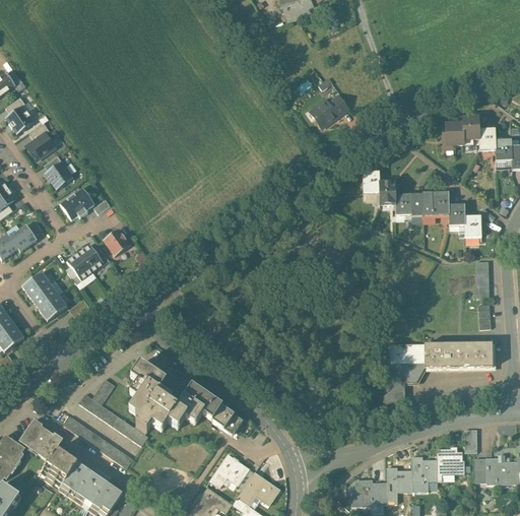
[(279,0),(285,15),(313,4),(311,0),(279,0)]
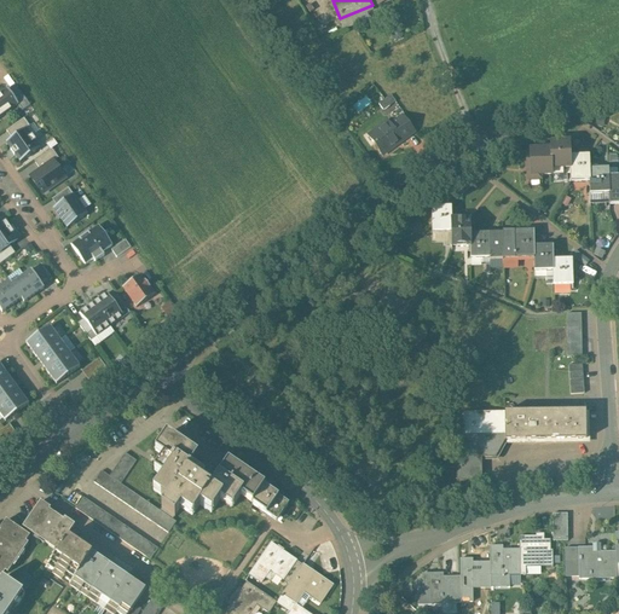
[(0,116),(21,103),(9,87),(0,92),(0,116)]
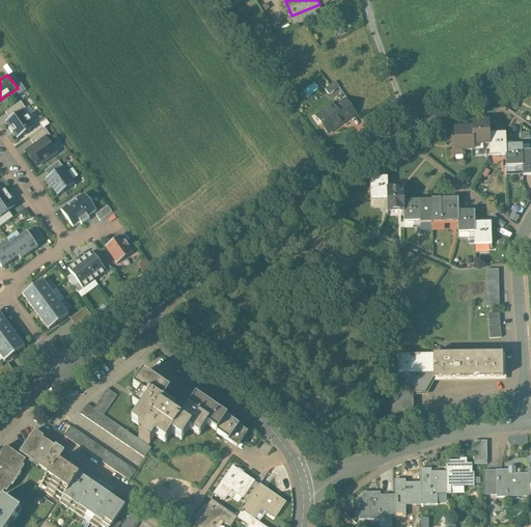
[(329,91),(340,83),(336,77),(325,85),(329,91)]
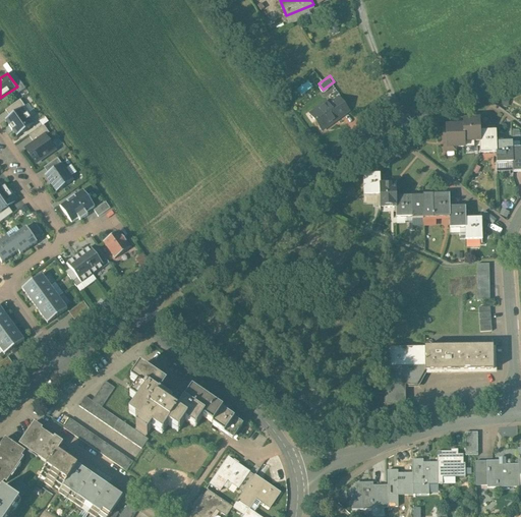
[(338,95),(328,102),(326,99),(313,108),(317,114),(314,117),(322,127),(348,108),(338,95)]
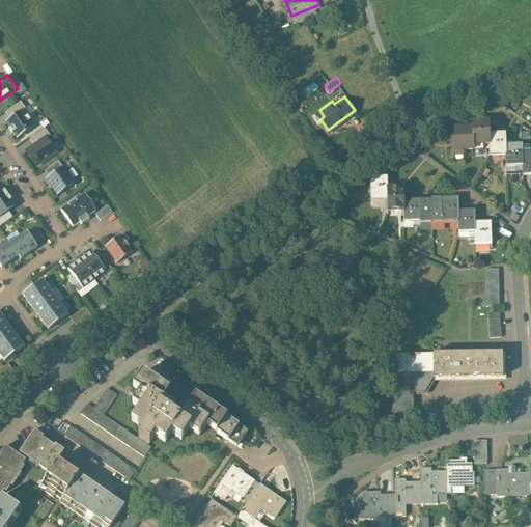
[(21,99),(5,109),(9,115),(22,107),(23,108),(25,106),(21,99)]
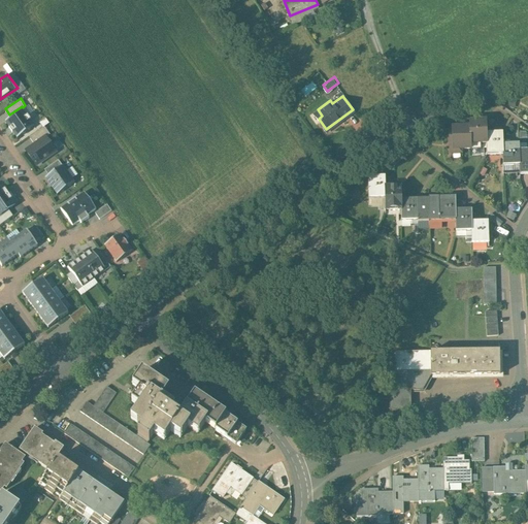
[(9,115),(5,119),(9,125),(8,125),(11,130),(12,129),(17,135),(34,124),(30,117),(27,112),(23,107),(22,106),(9,115)]
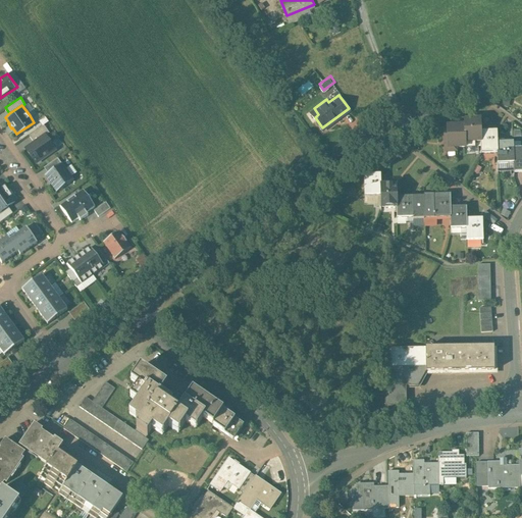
[(45,114),(39,118),(42,123),(44,122),(49,119),(45,114)]
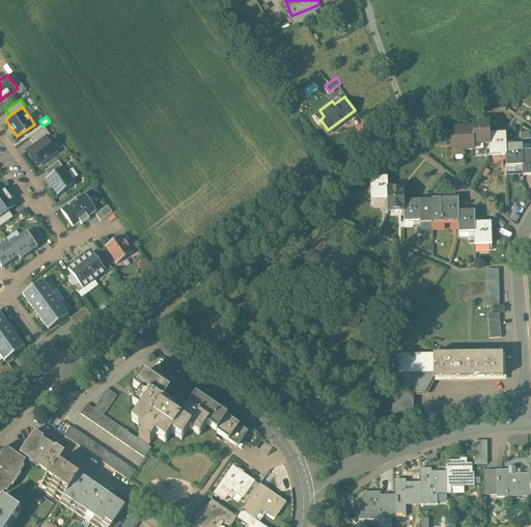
[(488,118),(472,119),(472,125),(473,141),(490,140),(490,131),(488,118)]
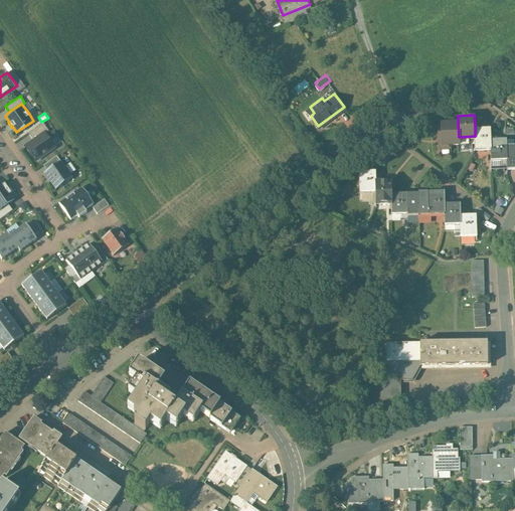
[(41,122),(28,131),(33,139),(44,131),(44,132),(48,129),(43,121),(41,122)]
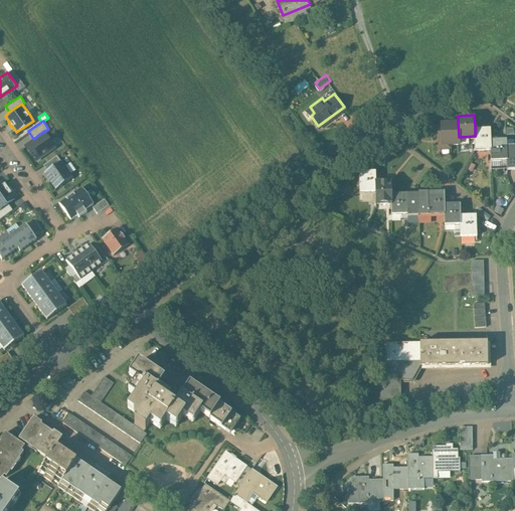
[(458,121),(442,121),(442,136),(440,136),(440,146),(450,145),(450,143),(460,142),(459,137),(458,121)]
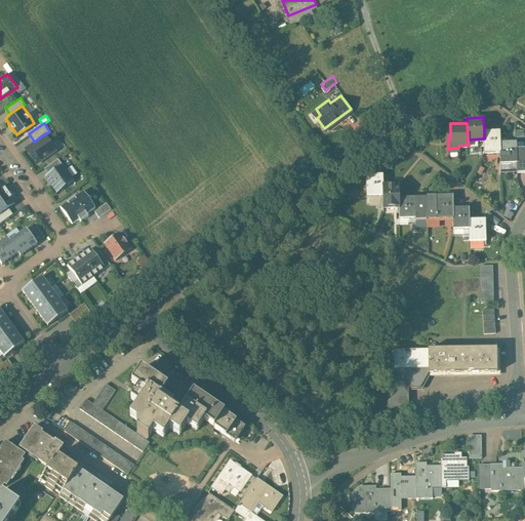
[(499,128),(484,129),(484,138),(484,151),(500,150),(500,141),(499,128)]
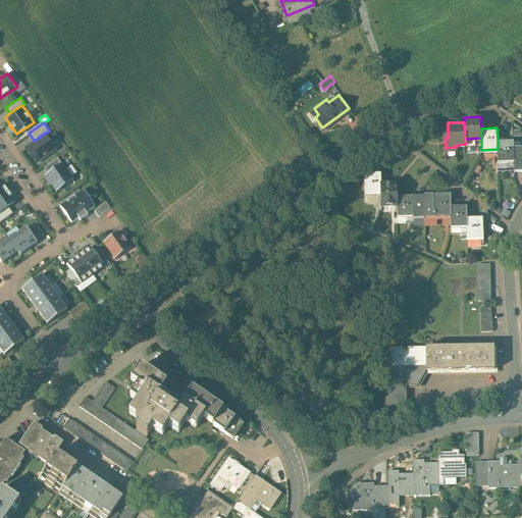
[(34,141),(25,146),(36,160),(55,147),(45,134),(45,133),(34,141)]
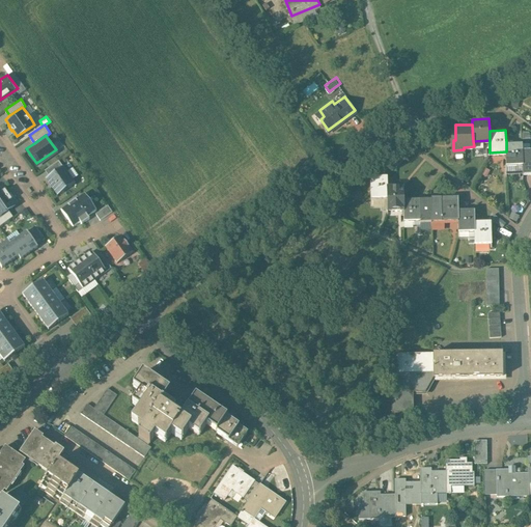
[(522,141),(506,142),(506,151),(506,163),(523,163),(523,148),(522,141)]
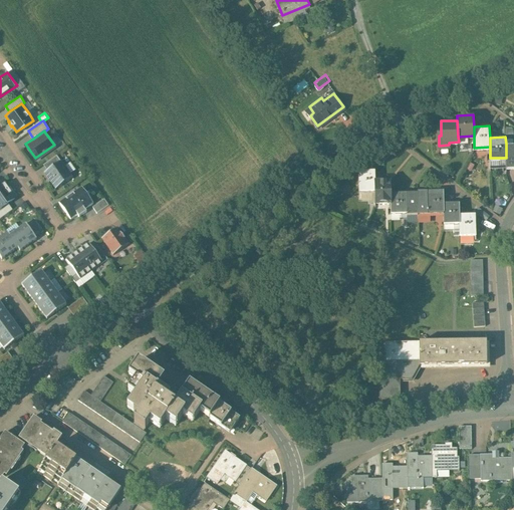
[(56,153),(43,163),(47,168),(60,159),(56,153)]
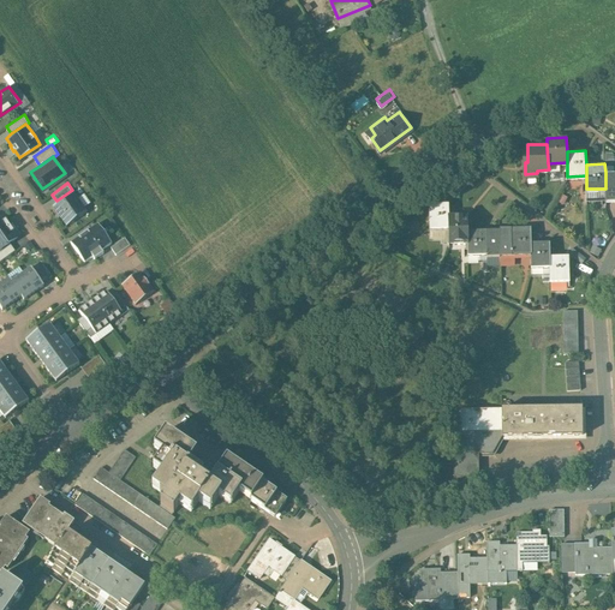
[(57,201),(53,204),(66,223),(87,209),(73,190),(57,201)]
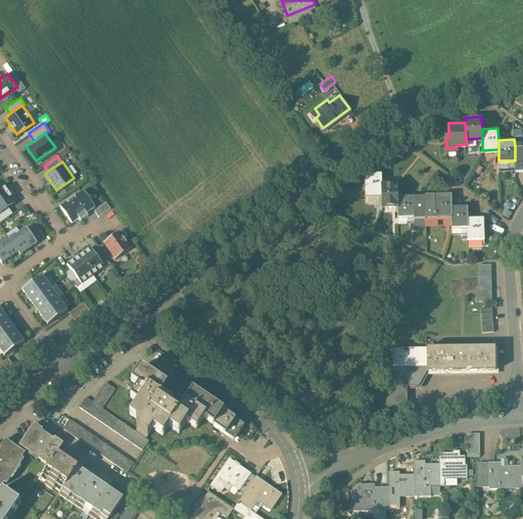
[(381,172),(365,172),(365,193),(381,193),(381,183),(381,172)]
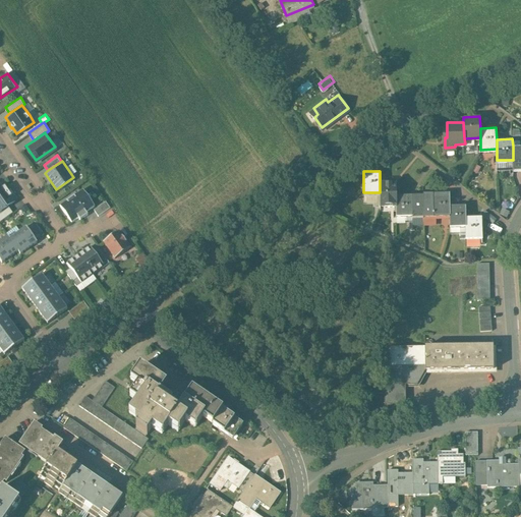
[(0,178),(0,209),(15,198),(1,178),(0,178)]
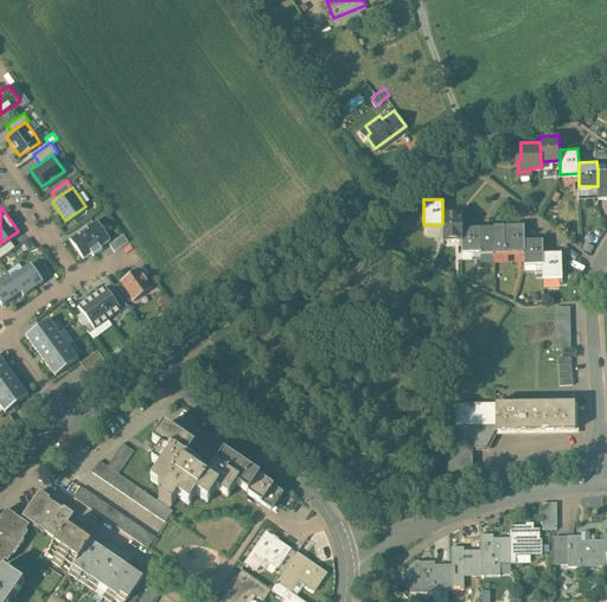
[(442,212),(442,224),(442,237),(461,237),(461,225),(461,212),(442,212)]
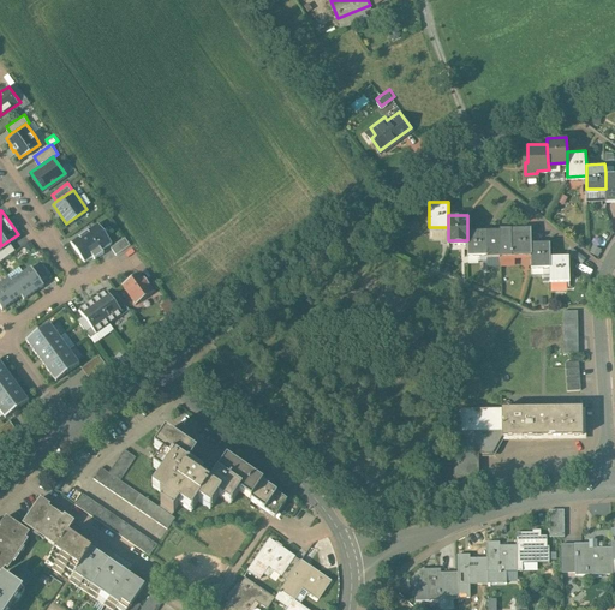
[(97,220),(70,239),(84,259),(93,253),(94,257),(103,250),(101,247),(112,240),(97,220)]
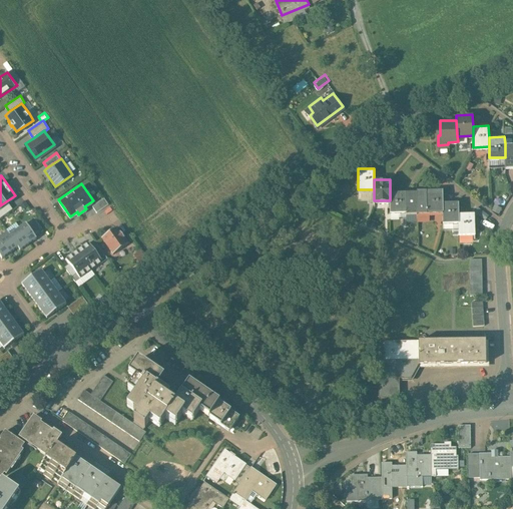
[(414,188),(410,188),(408,190),(406,190),(406,211),(406,212),(417,212),(417,211),(416,190),(414,188)]
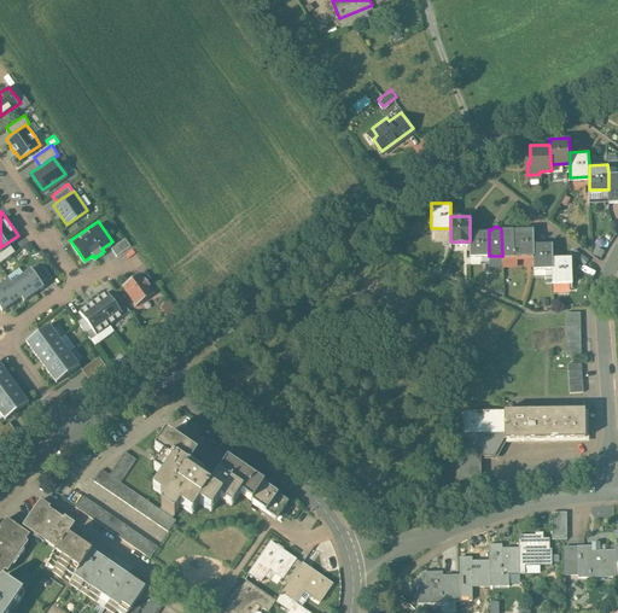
[(532,228),(501,229),(502,255),(532,254),(532,243),(534,241),(532,228)]
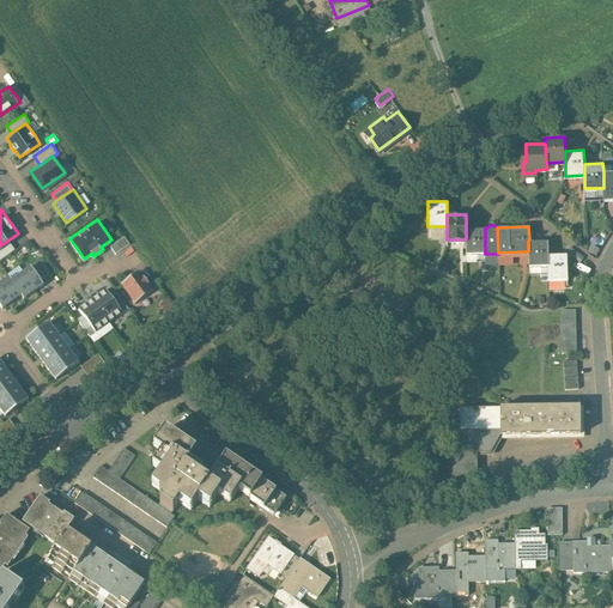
[(485,228),(466,228),(466,239),(467,253),(485,253),(485,228)]
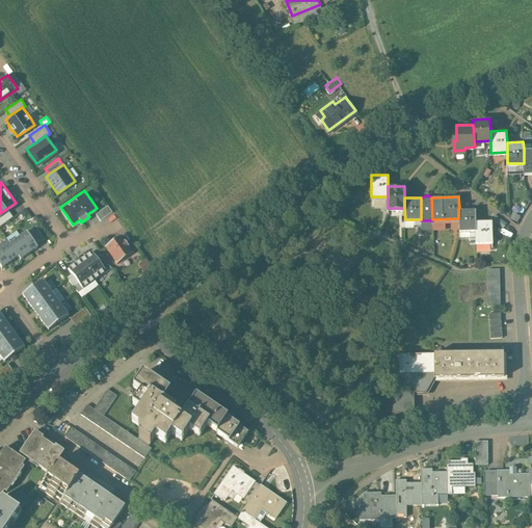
[(108,204),(96,212),(100,218),(112,210),(108,204)]
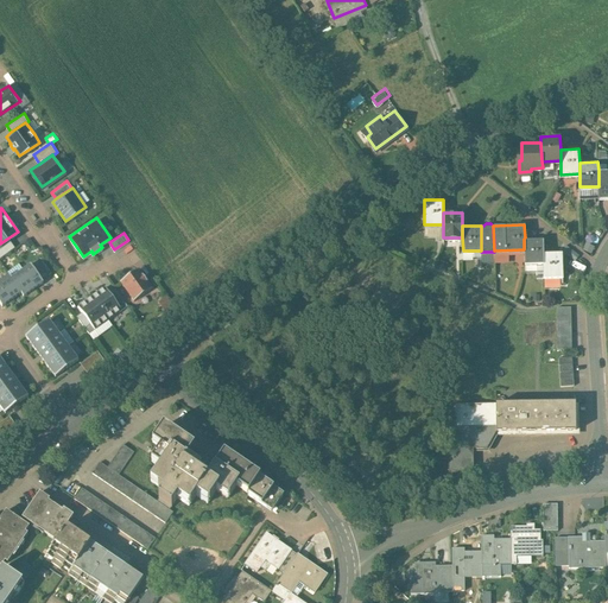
[(525,237),(524,239),(524,249),(524,262),(543,262),(543,252),(543,237),(525,237)]
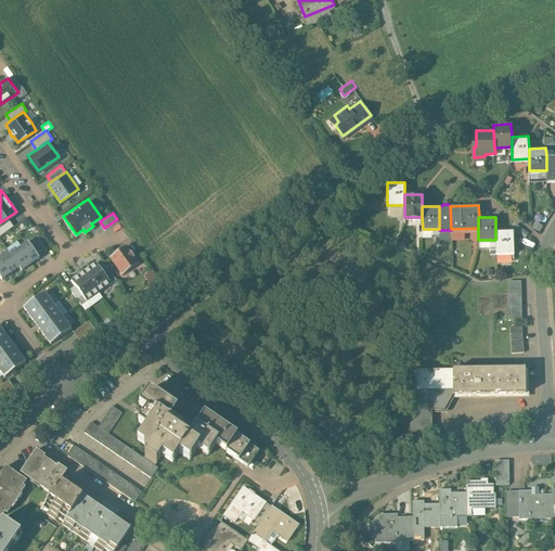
[(10,219),(0,225),(0,233),(13,225),(10,219)]
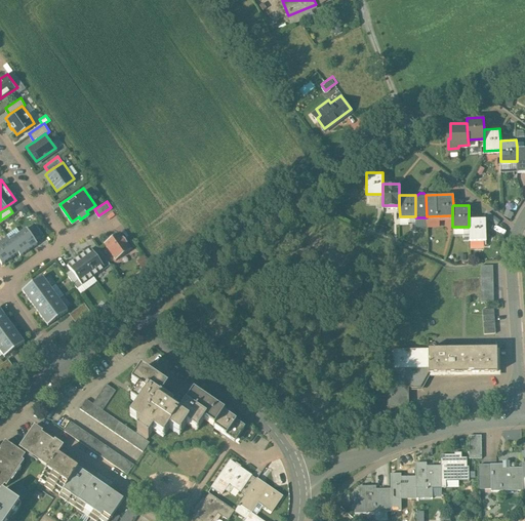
[(485,216),(469,217),(469,227),(470,239),(485,238),(485,216)]
